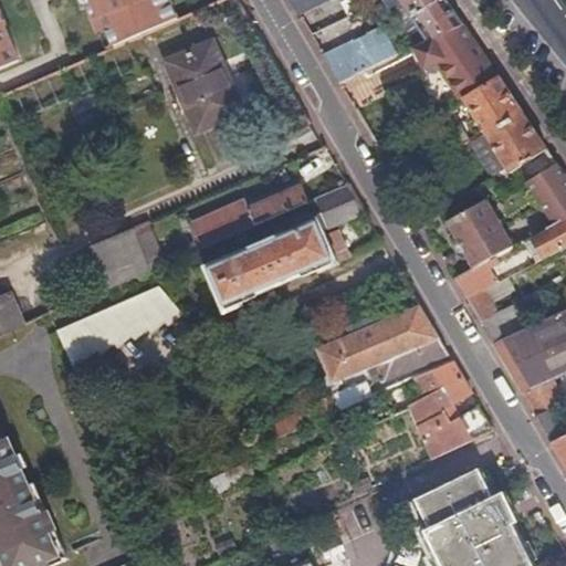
[(87,0),(102,34),(109,31),(116,46),(142,37),(152,32),(180,19),(171,0),(87,0)]
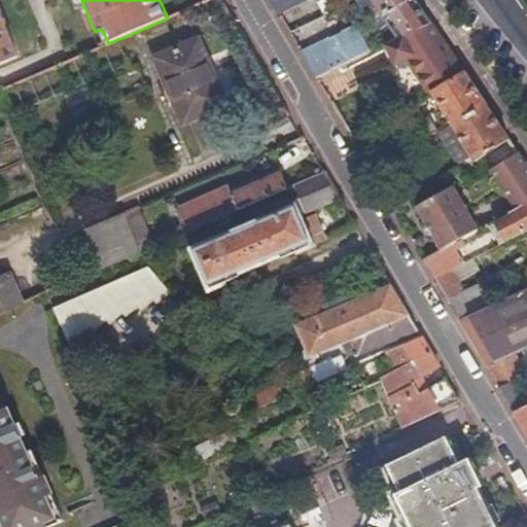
[(270,0),(278,13),(305,0),(270,0)]
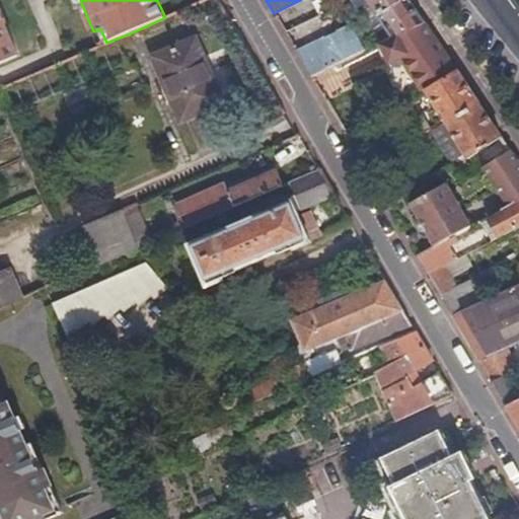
[(351,0),(357,8),(367,2),(391,39),(424,21),(410,0),(351,0)]
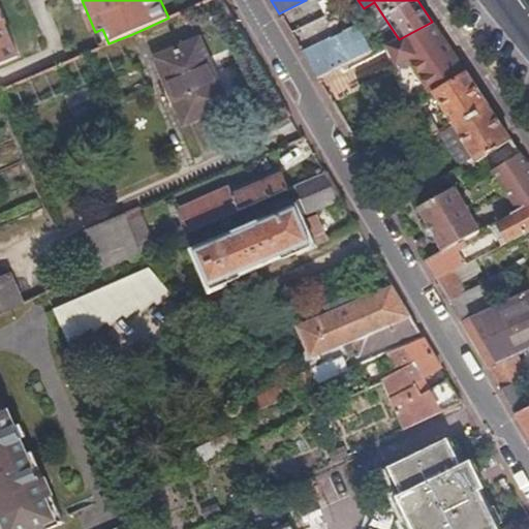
[(0,6),(0,65),(20,57),(5,25),(7,24),(0,6)]
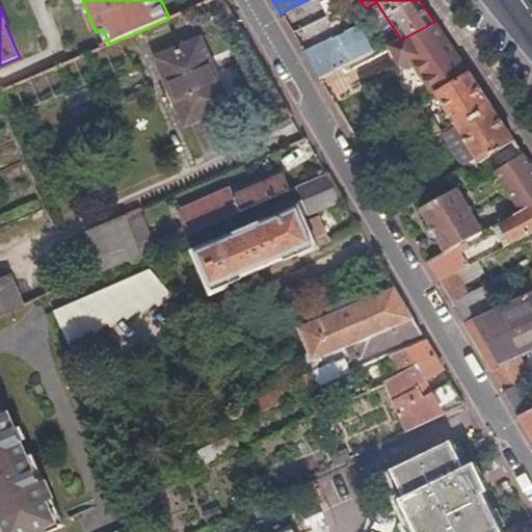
[(469,73),(434,22),(401,40),(390,45),(401,63),(413,59),(432,95),(433,94),(469,73)]
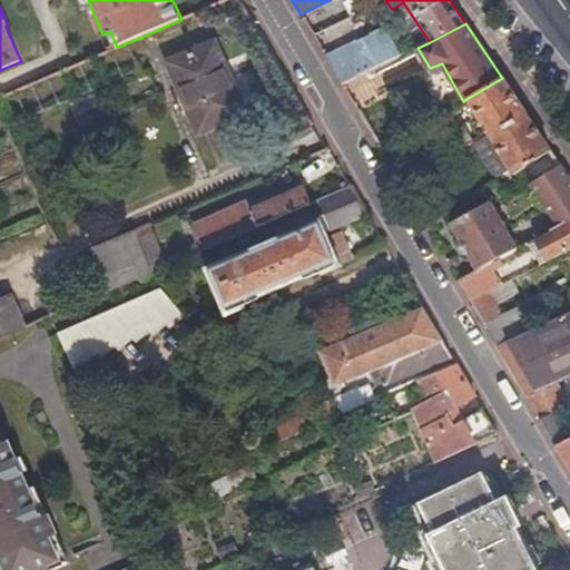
[(343,86),(402,57),(399,51),(389,33),(386,30),(357,45),(356,42),(326,58),(343,86)]
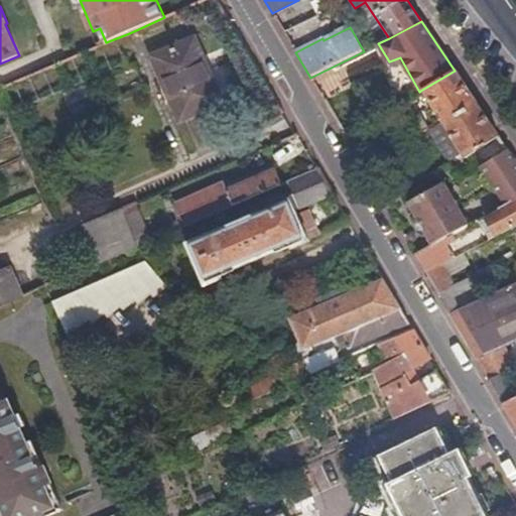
[(352,30),(361,46),(366,44),(366,37),(362,29),(356,27),(352,30)]
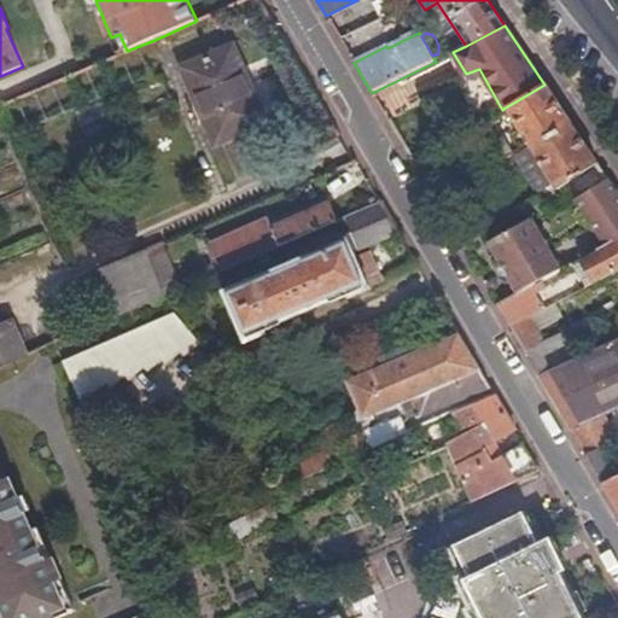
[(248,94),(254,91),(234,47),(184,70),(216,145),(262,126),(248,94)]
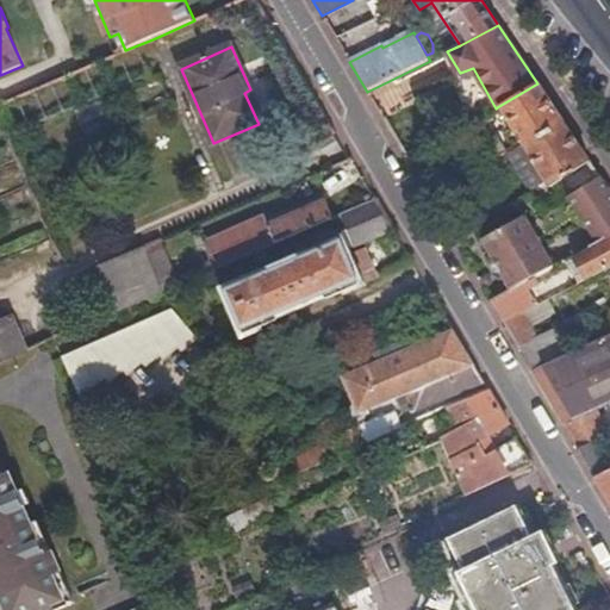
[(460,73),(447,51),(443,54),(455,75),(460,73)]
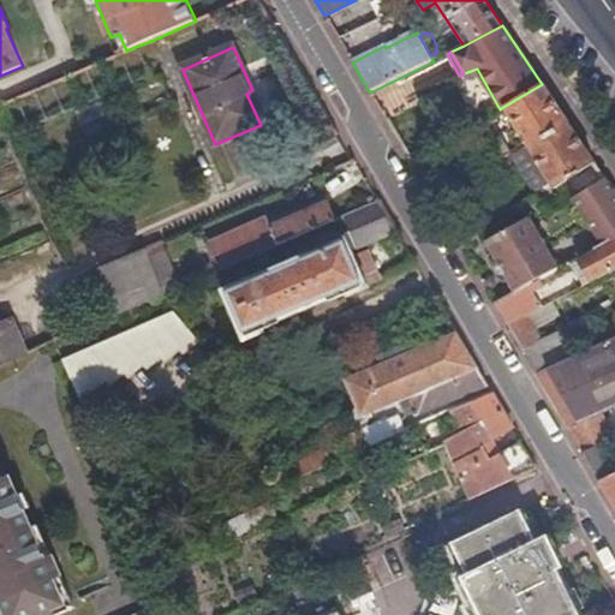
[(568,123),(542,84),(501,108),(525,145),(568,123)]
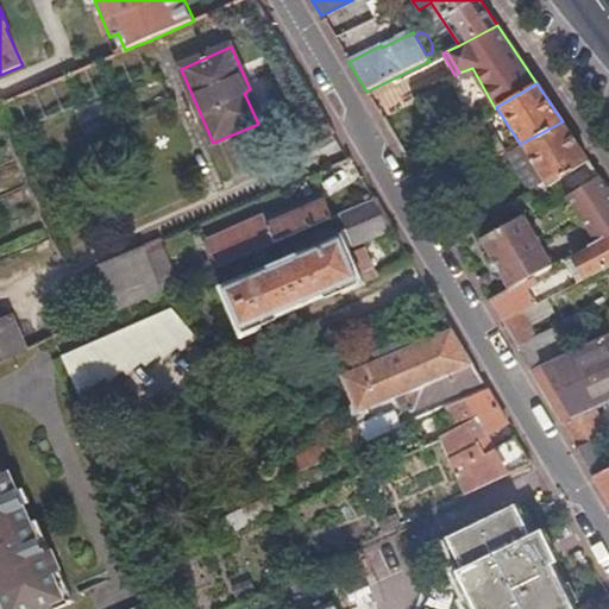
[(589,162),(563,121),(520,144),(550,187),(589,162)]
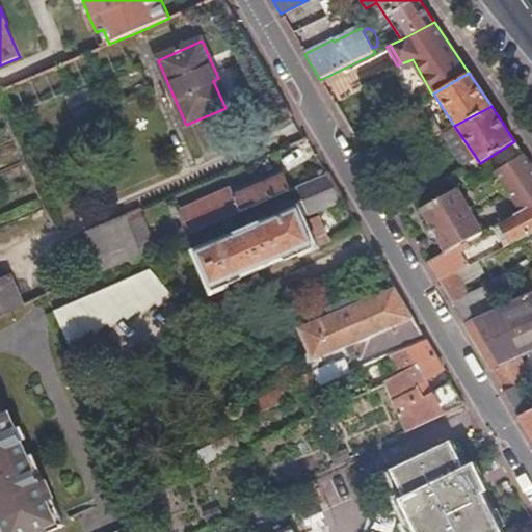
[(4,121),(0,122),(0,145),(12,140),(5,123),(4,121)]
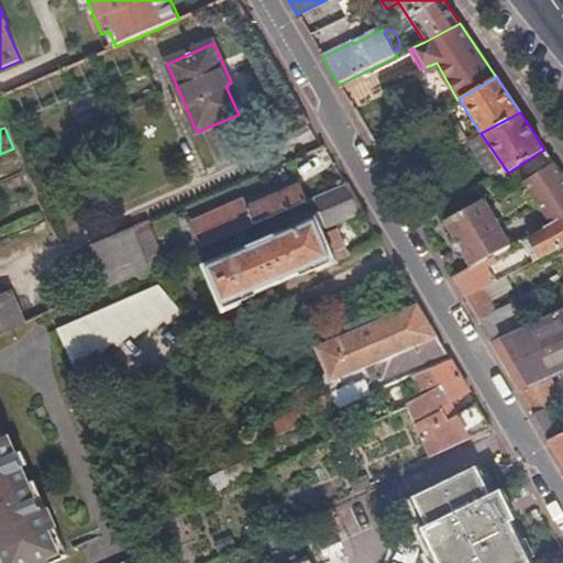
[(395,179),(421,165),(411,150),(385,164),(395,179)]
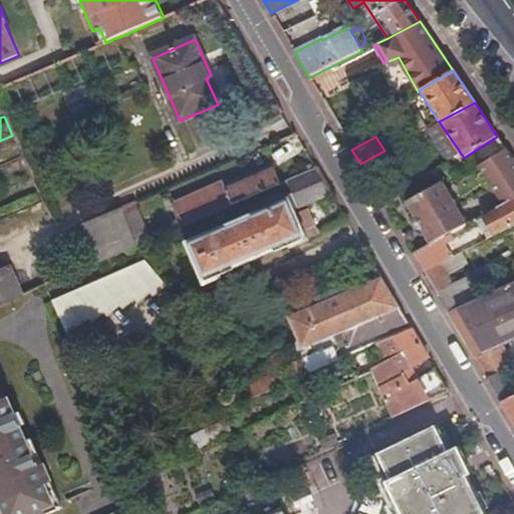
[(14,139),(0,144),(0,167),(22,158),(14,139)]
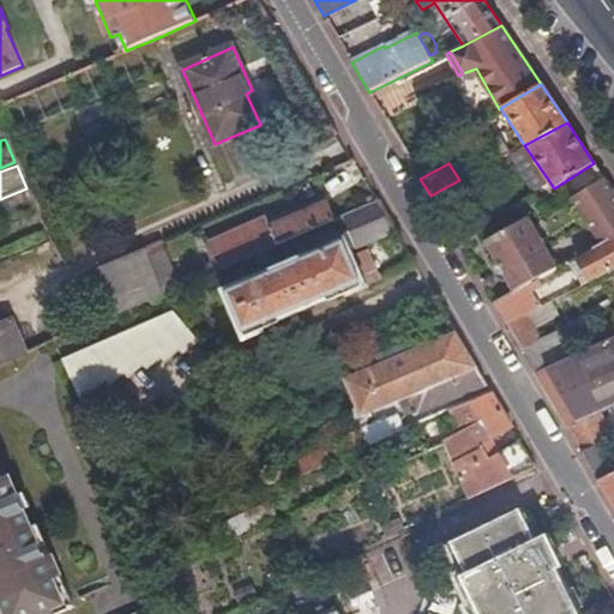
[(613,235),(613,193),(603,176),(572,197),(603,242),(613,235)]
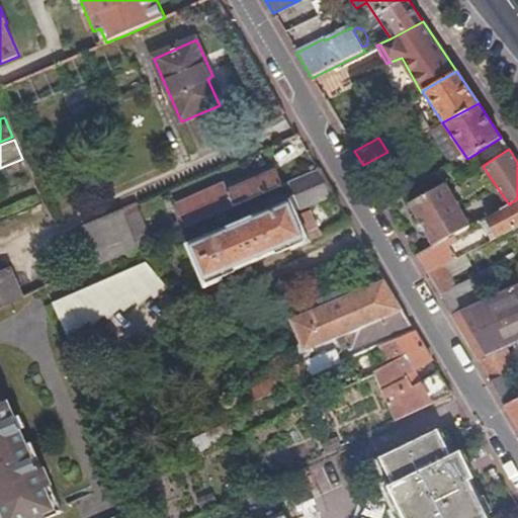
[(23,162),(0,171),(0,194),(31,181),(23,162)]
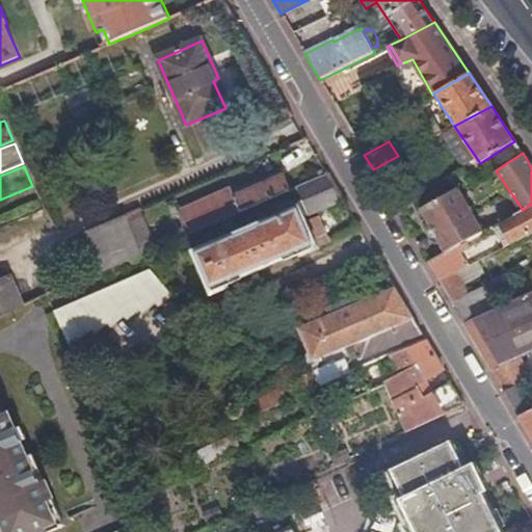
[(328,175),(298,187),(310,213),(343,201),(328,175)]
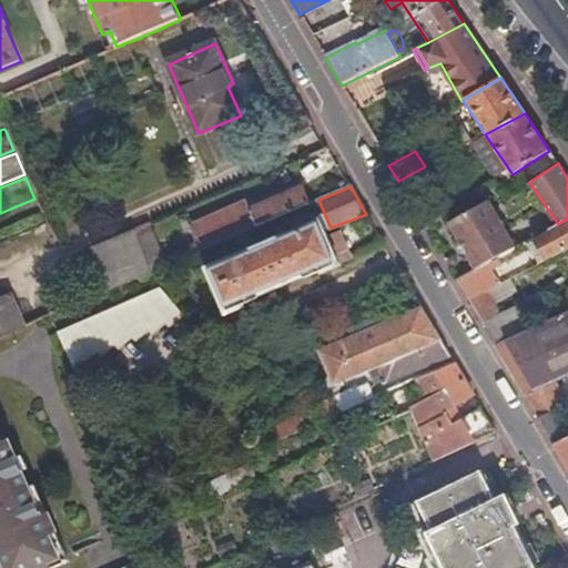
[(310,205),(310,204),(303,189),(251,211),(247,203),(195,226),(205,250),(310,205)]
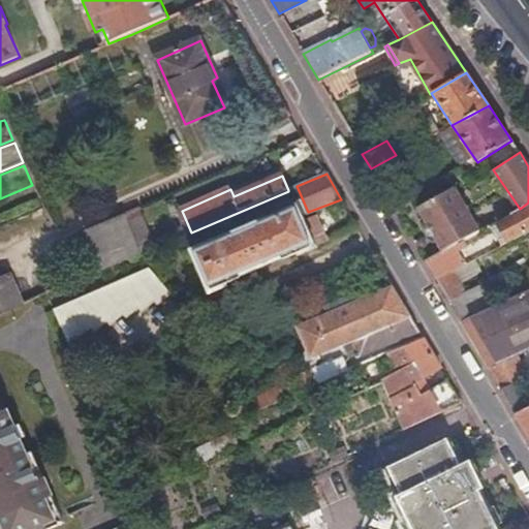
[(478,232),(480,230),(454,186),(417,208),(443,251),(478,232)]
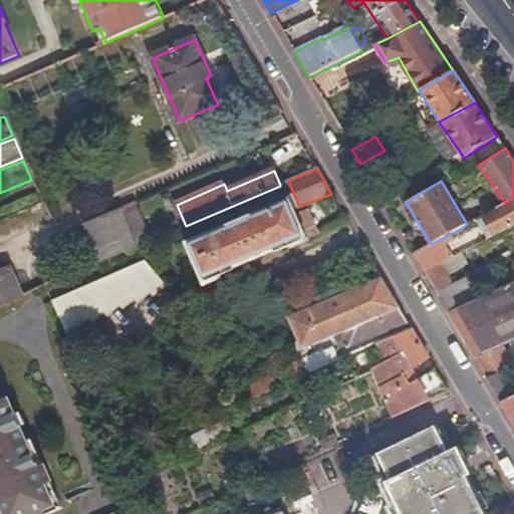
[(513,226),(513,197),(505,203),(472,221),(483,236),(475,240),(478,245),(513,226)]
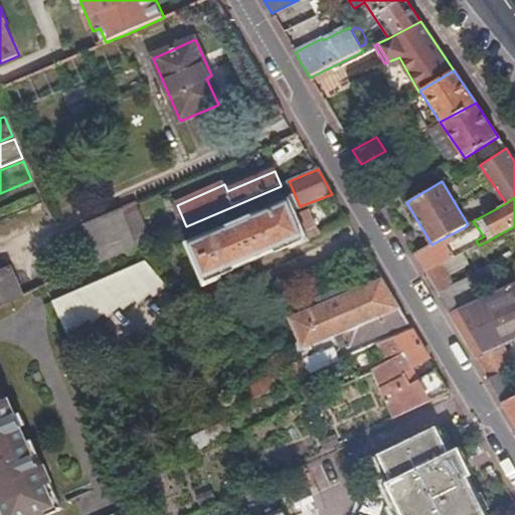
[(291,248),(307,240),(289,199),(186,243),(204,286),(220,279),(218,274),(233,268),(234,270),(275,251),(275,248),(288,243),(291,248)]
